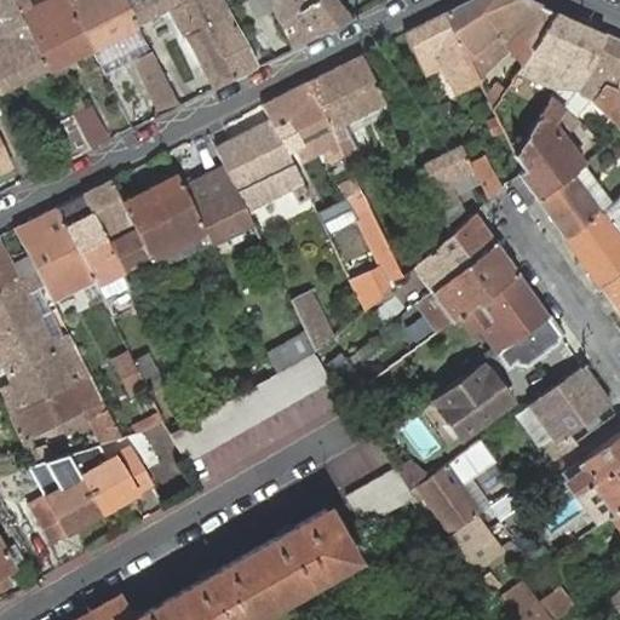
[(0,40),(0,93),(47,70),(18,11),(12,0),(0,0),(0,23),(7,38),(0,40)]
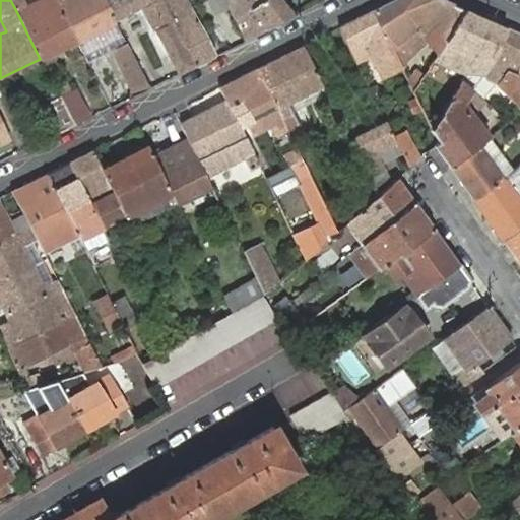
[(10,0),(15,9),(25,4),(22,0),(10,0)]
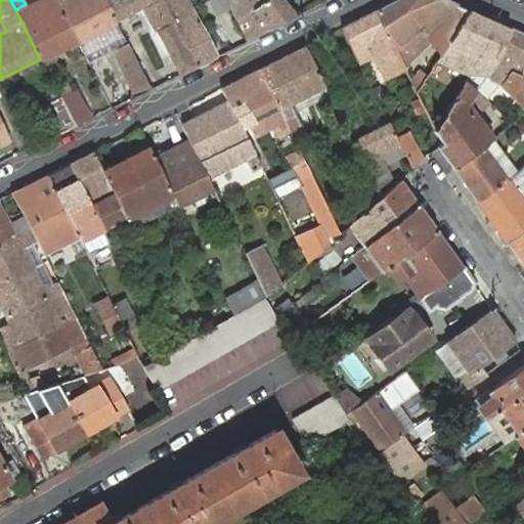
[(40,59),(78,40),(57,0),(34,0),(26,4),(15,9),(40,59)]
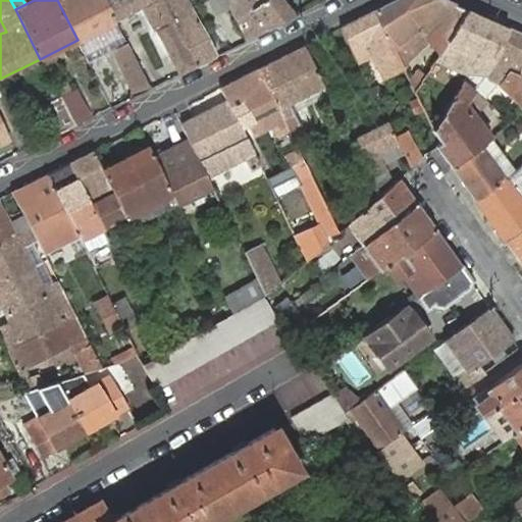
[(127,43),(116,19),(106,0),(57,0),(77,40),(88,60),(111,50),(134,96),(150,88),(127,43)]
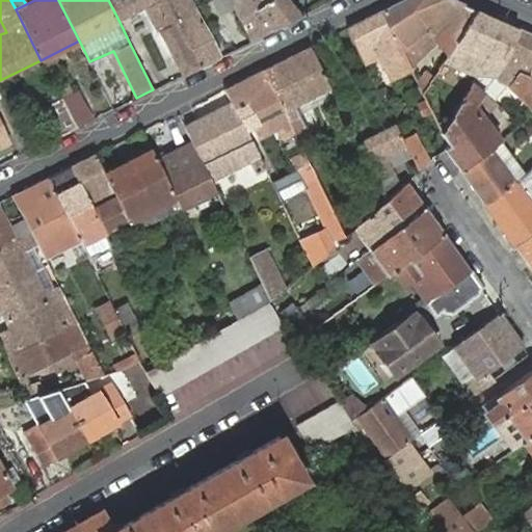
[(182,76),(200,67),(165,0),(108,0),(118,20),(143,8),(156,31),(159,29),(182,76)]
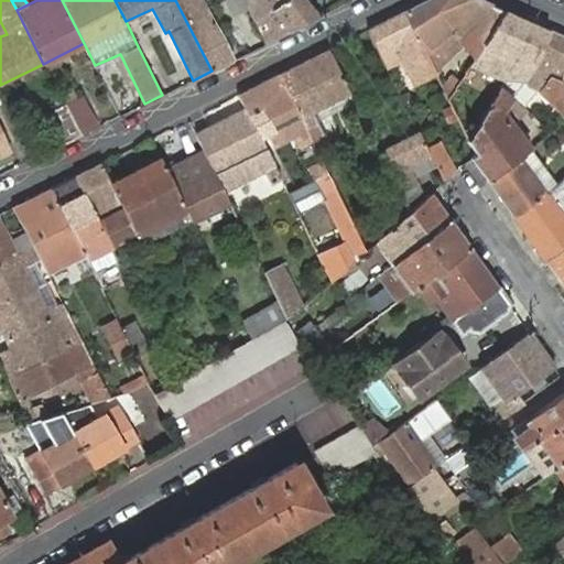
[(175,0),(212,71),(231,61),(201,0),(175,0)]
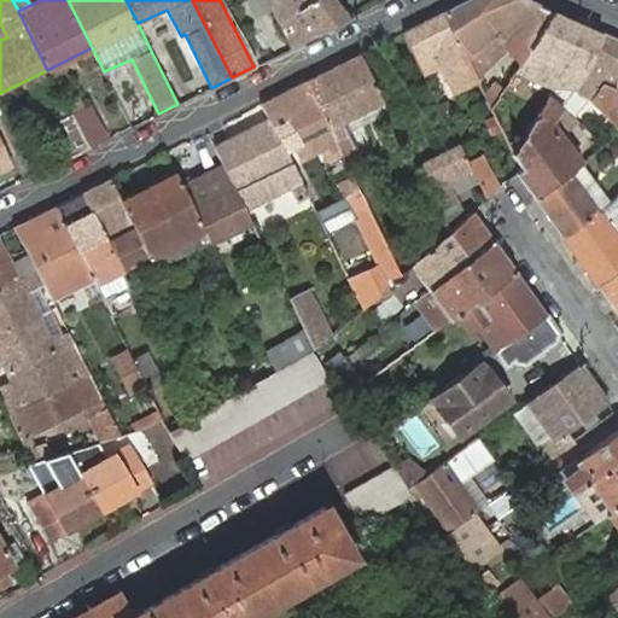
[(248,0),(255,12),(270,5),(267,0),(248,0)]
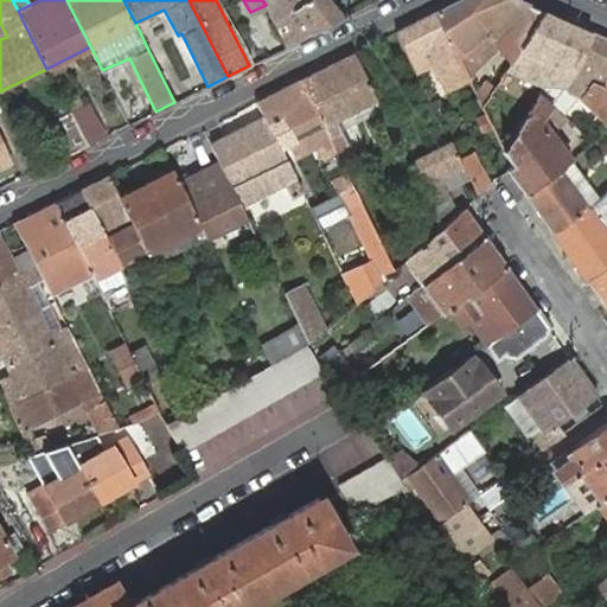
[(262,0),(266,5),(274,23),(304,0),(262,0)]
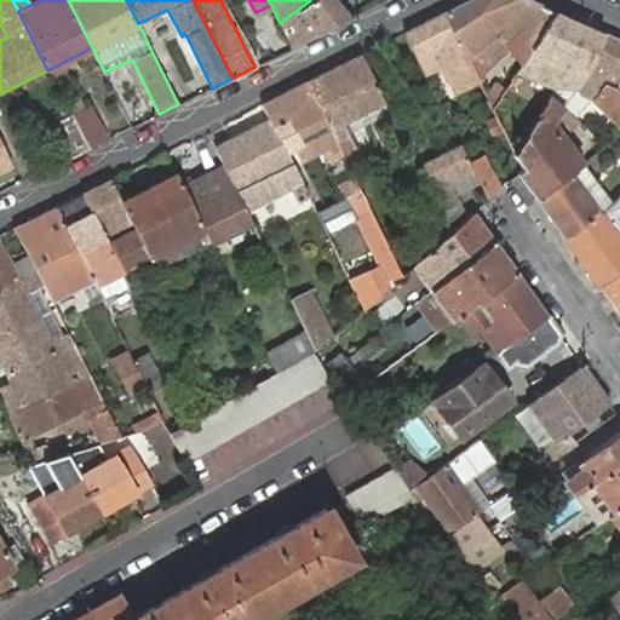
[(319,34),(354,18),(338,0),(310,0),(280,23),(281,24),(285,33),(292,49),(319,34)]
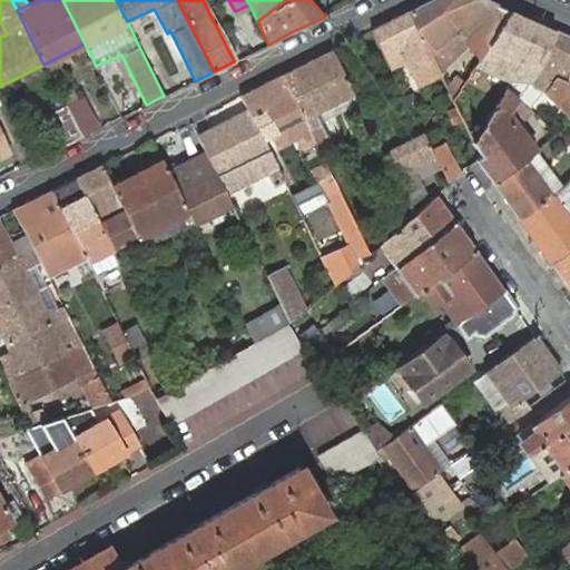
[(497,5),(485,0),(430,0),(408,11),(435,67),(464,41),(462,39),(497,5)]
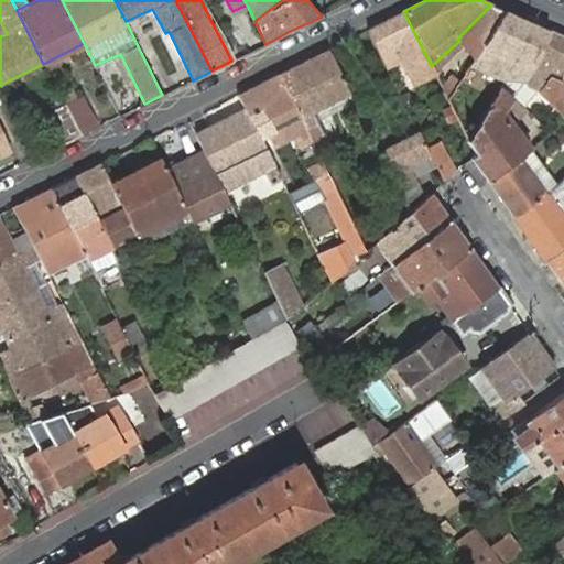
[(503,10),(491,4),(457,39),(459,41),(474,57),(503,10)]
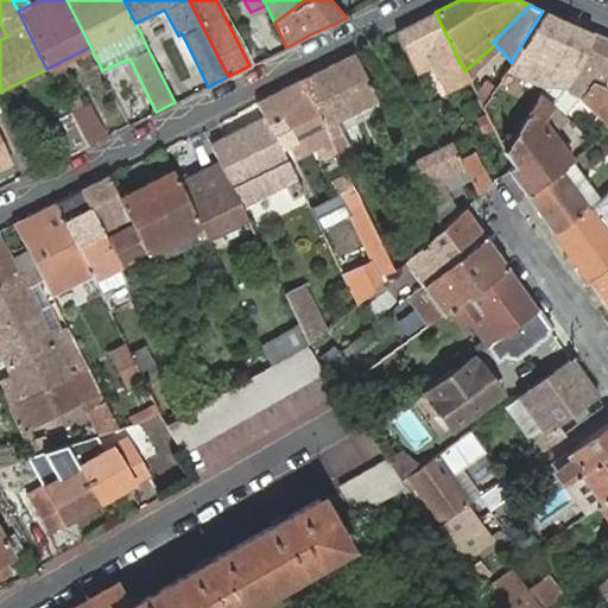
[(511,62),(507,67),(543,86),(565,89),(575,73),(593,33),(543,11),(511,62)]
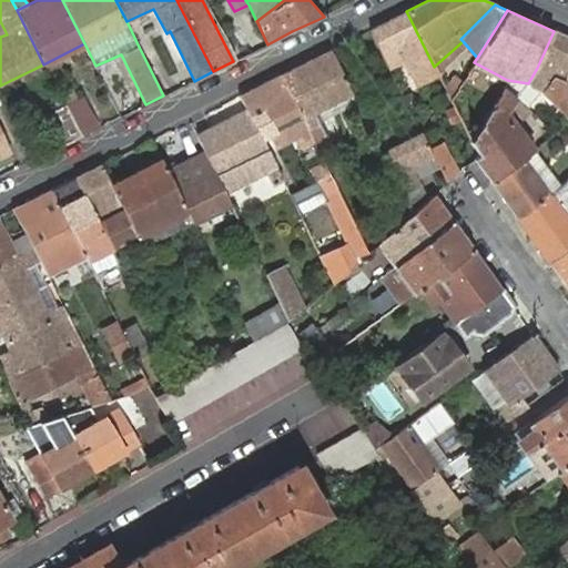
[(434,67),(406,11),(371,29),(383,57),(387,64),(403,58),(415,83),(437,72),(434,67)]
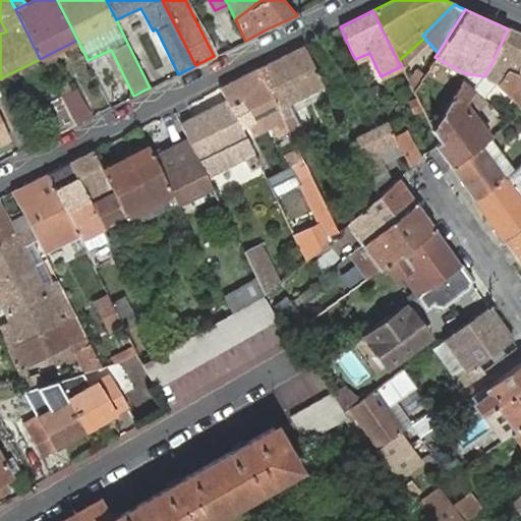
[(520,63),(520,34),(508,29),(493,62),(484,76),(497,82),(520,107),(520,77),(517,73),(520,63)]
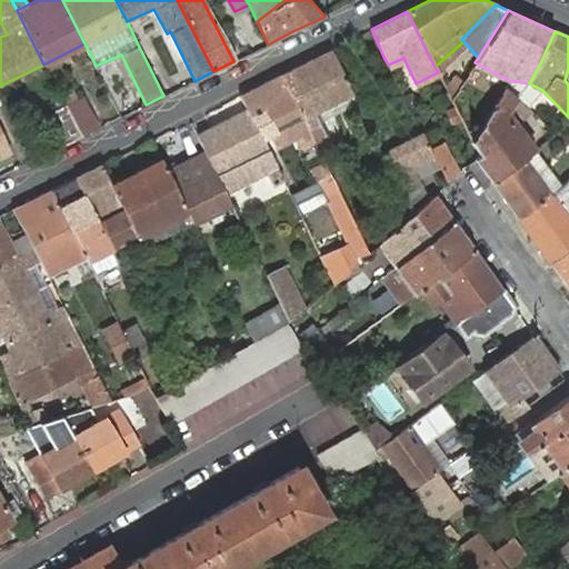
[(351,95),(330,50),(279,76),(312,142),(318,153),(330,147),(313,115),(351,95)]
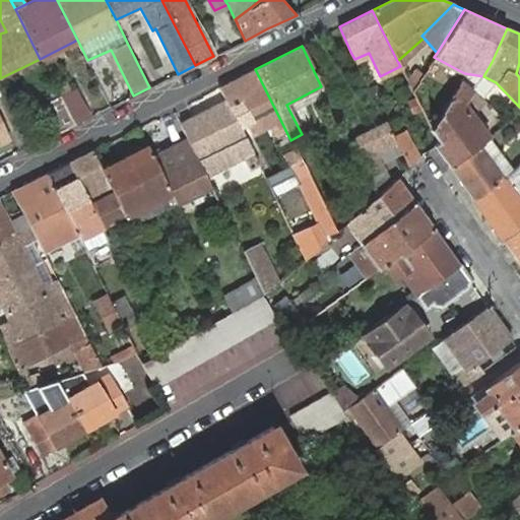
[(285,130),(255,69),(232,81),(219,87),(225,101),(233,115),(246,108),(256,129),(270,122),(276,134),(285,130)]
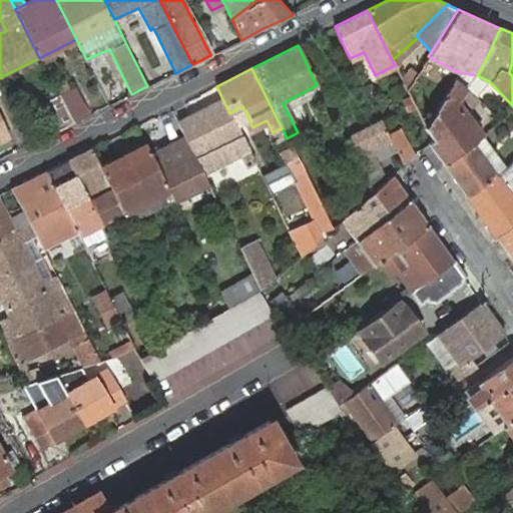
[(410,69),(402,81),(407,89),(416,74),(410,69)]
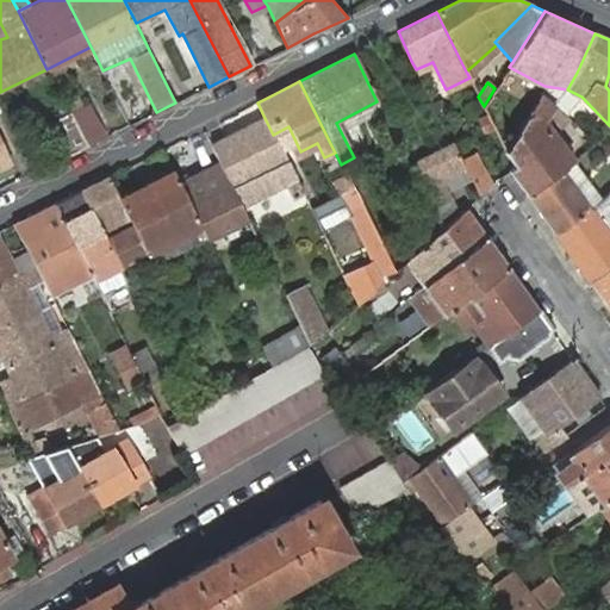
[(545,86),(541,93),(551,103),(554,105),(567,89),(545,86)]
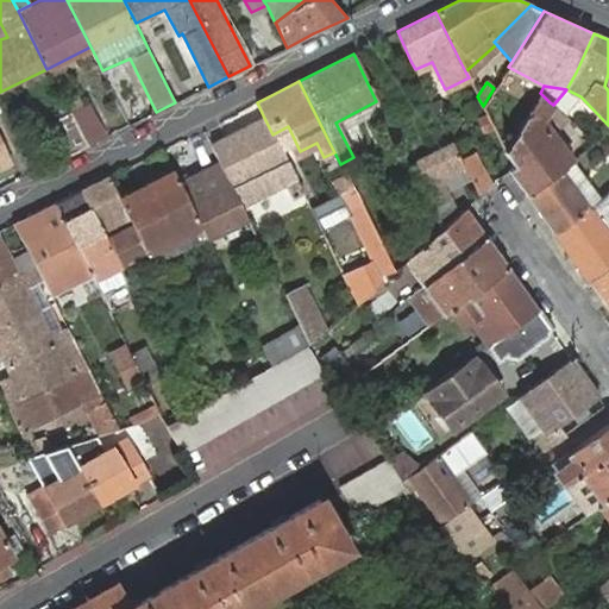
[(581,96),(566,89),(553,105),(564,115),(581,96)]
